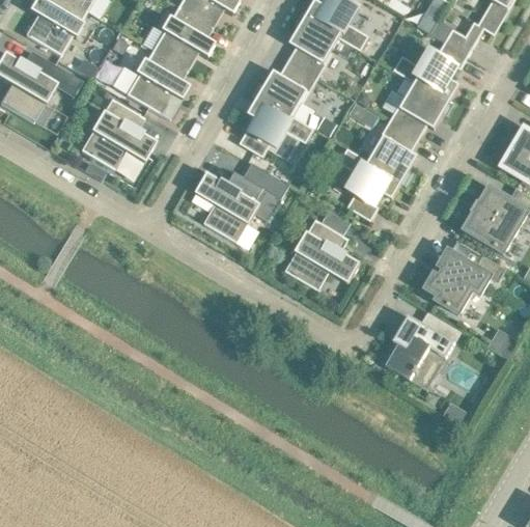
[(85,10),(66,0),(49,0),(48,2),(45,0),(33,0),(31,5),(31,6),(30,8),(29,7),(28,9),(38,16),(28,34),(26,32),(24,34),(59,55),(71,34),(74,36),(75,35),(74,34),(75,32),(76,32),(81,24),(82,24),(82,23),(79,21),(85,10)]
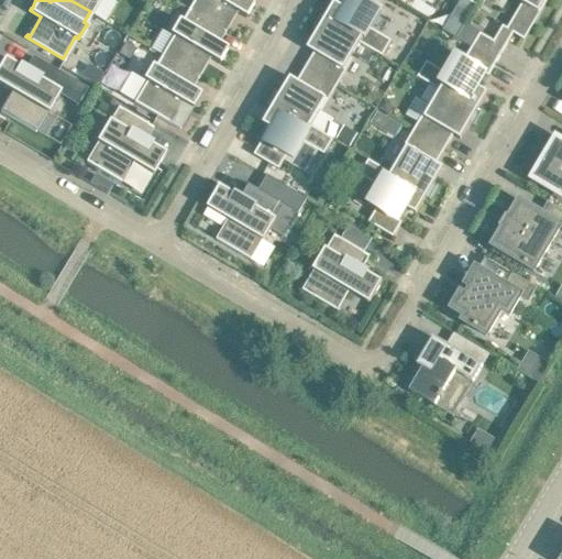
[(70,0),(90,11),(97,0),(70,0)]
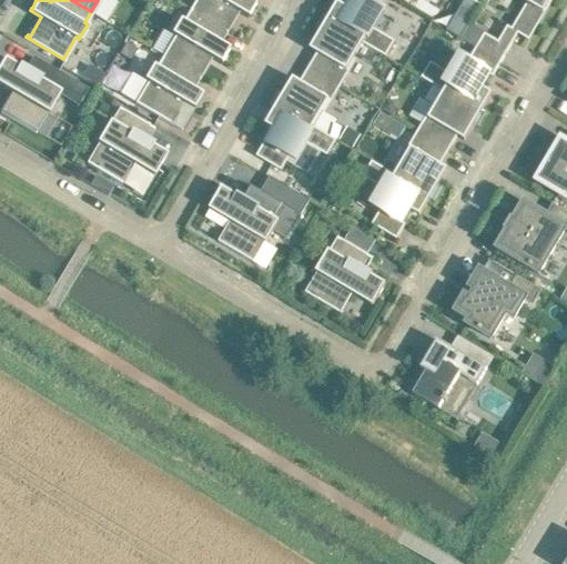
[(193,0),(189,7),(225,29),(226,28),(223,27),(234,8),(246,14),(247,13),(246,12),(247,9),(249,10),(254,0),(254,1),(255,0),(193,0)]
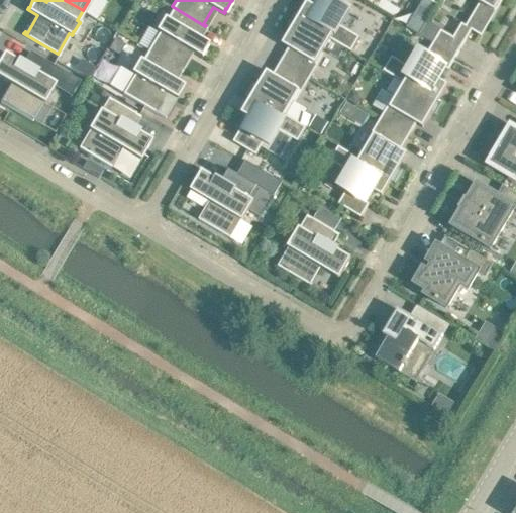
[(349,7),(343,4),(345,0),(319,0),(316,5),(308,0),(305,0),(299,11),(332,30),(329,36),(350,48),(358,34),(339,23),(349,7)]
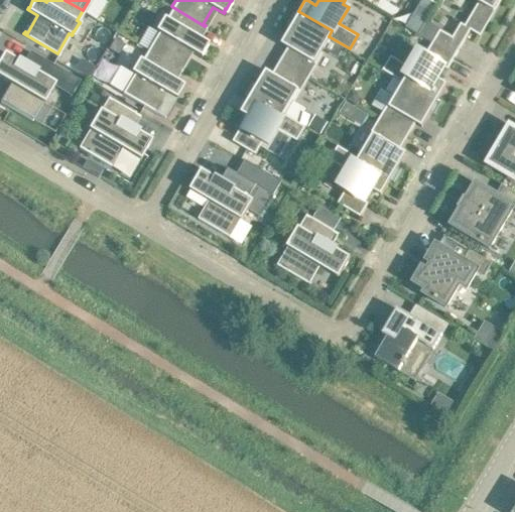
[(419,0),(404,25),(417,32),(435,2),(436,0),(419,0)]
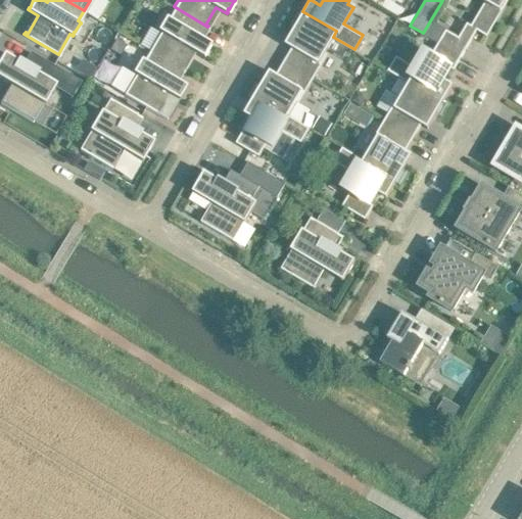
[(484,0),(470,24),(466,20),(458,36),(445,28),(437,41),(460,54),(475,28),(485,34),(486,35),(507,0),(484,0)]
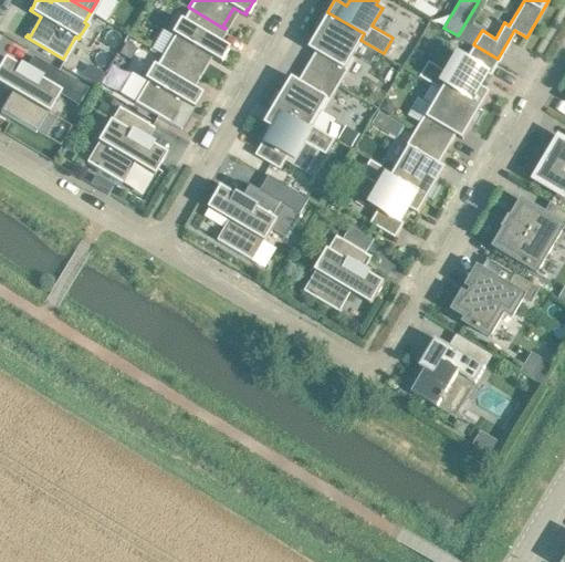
[(225,29),(188,7),(181,18),(178,16),(177,18),(178,18),(173,27),(174,28),(171,30),(170,29),(169,31),(173,33),(161,53),(198,75),(199,74),(196,72),(207,53),(219,60),(220,59),(218,58),(220,55),(226,47),(227,47),(228,45),(216,38),(221,29),(225,30),(225,29)]
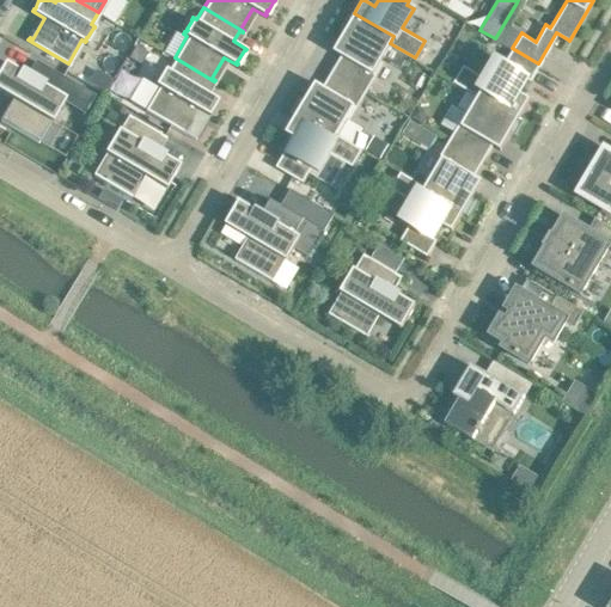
[(393,36),(354,13),(353,17),(344,32),(343,31),(333,49),(341,54),(331,69),(366,90),(383,61),(380,60),(390,43),(393,36)]
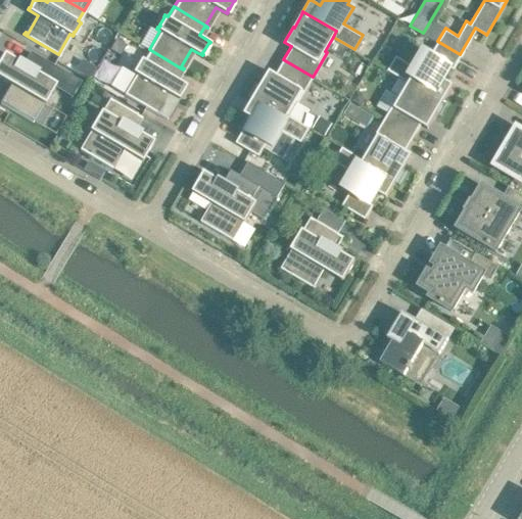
[(115,35),(109,45),(120,51),(126,41),(115,35)]
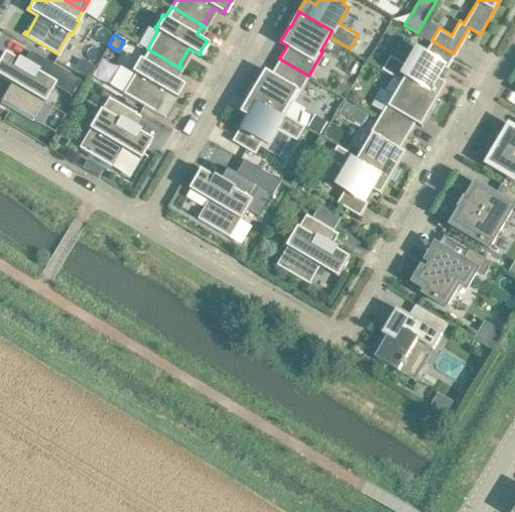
[(454,53),(431,40),(424,52),(418,48),(408,65),(390,53),(382,68),(402,80),(405,75),(438,94),(445,82),(436,76),(442,65),(446,67),(454,53)]
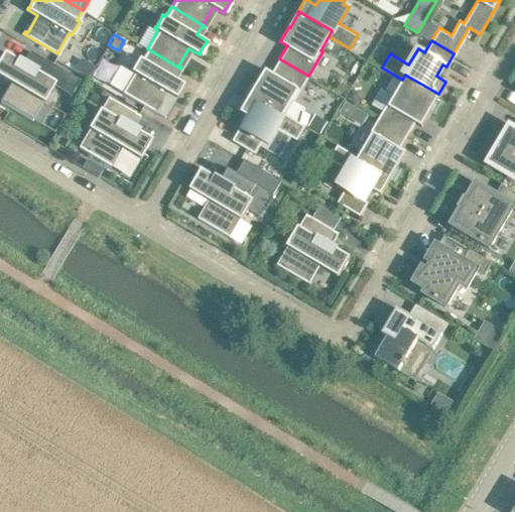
[(3,50),(0,54),(0,75),(15,84),(5,100),(0,97),(0,100),(31,118),(32,116),(29,115),(39,99),(42,101),(54,81),(71,90),(69,92),(71,93),(80,79),(60,68),(29,48),(28,50),(33,53),(28,62),(17,55),(16,57),(3,50)]
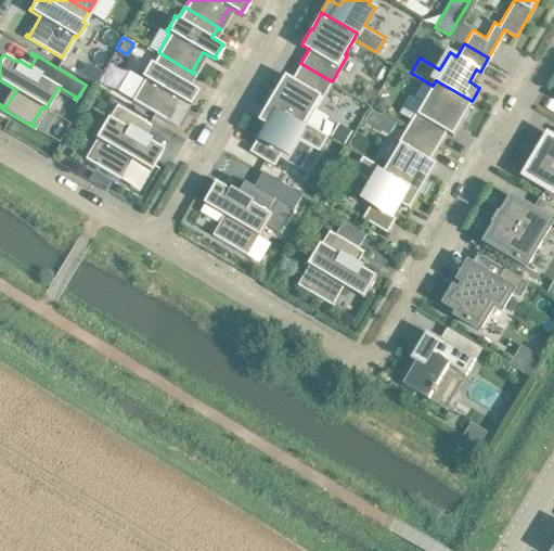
[(130,69),(118,90),(131,98),(167,119),(176,125),(177,123),(174,120),(185,102),(188,104),(189,102),(188,101),(189,99),(190,99),(195,90),(196,90),(197,89),(185,81),(191,73),(194,75),(194,74),(158,52),(152,62),(149,60),(147,62),(149,62),(143,72),(142,74),(141,74),(140,75),(130,69)]
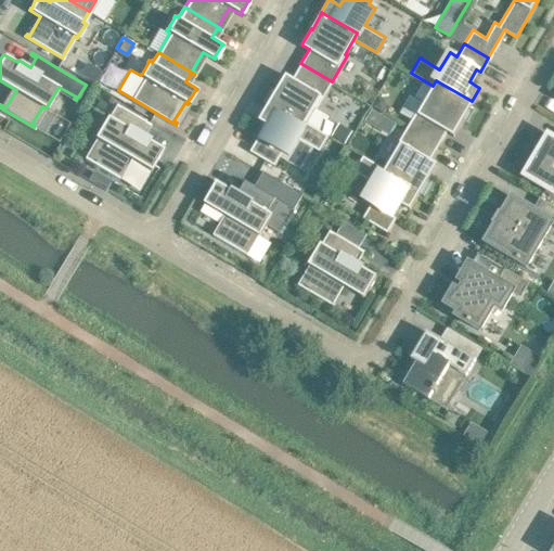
[(87,61),(80,73),(94,81),(102,69),(87,61)]
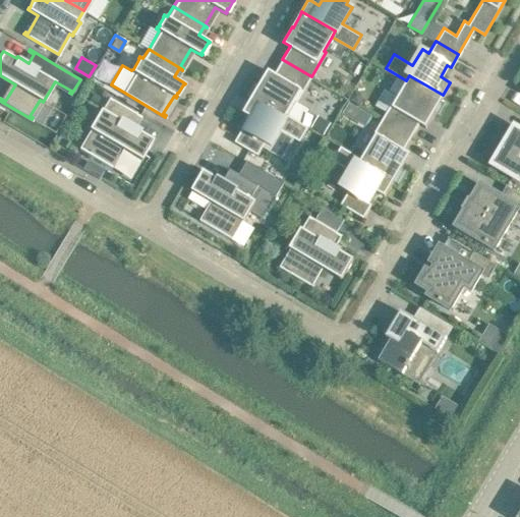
[(308,108),(297,101),(311,76),(282,59),(275,72),(268,68),(258,83),(260,84),(252,97),(251,97),(249,99),(283,119),(287,113),(300,121),(308,108)]
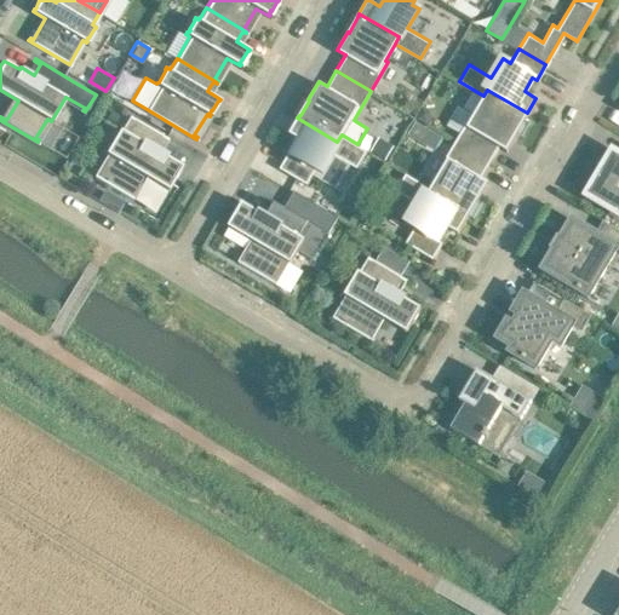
[(527,113),(487,90),(483,96),(474,113),(471,111),(454,141),(488,160),(498,144),(506,149),(516,131),(525,116),(526,116),(527,113)]
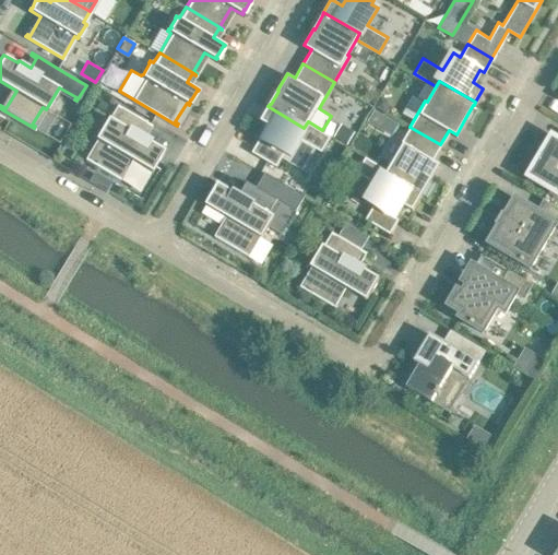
[(151,124),(116,103),(115,105),(118,107),(111,118),(107,116),(94,138),(98,140),(87,157),(85,155),(84,157),(119,178),(120,176),(115,173),(125,155),(151,170),(163,149),(150,141),(151,139),(139,131),(144,122),(150,126),(151,124)]
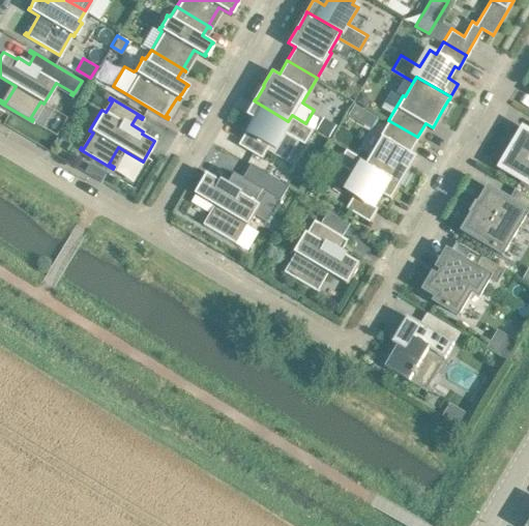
[(288,121),(254,100),(246,113),(257,119),(251,130),(246,128),(238,143),(262,156),(267,147),(269,143),(283,151),(292,136),(304,143),(313,127),(305,123),(292,115),(288,121)]
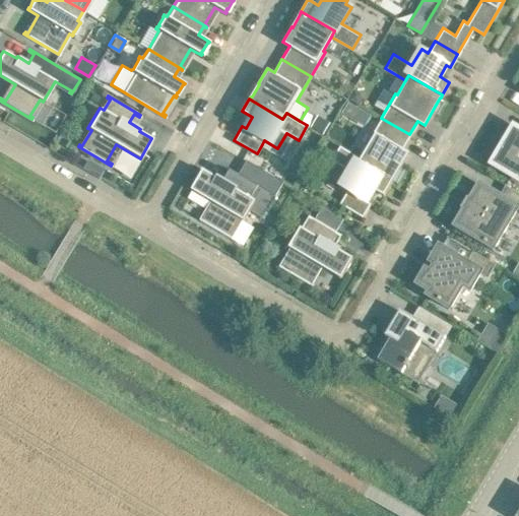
[(399,167),(400,166),(408,151),(402,147),(409,134),(381,118),(367,141),(369,143),(361,156),(358,163),(390,182),(392,179),(391,179),(399,167)]
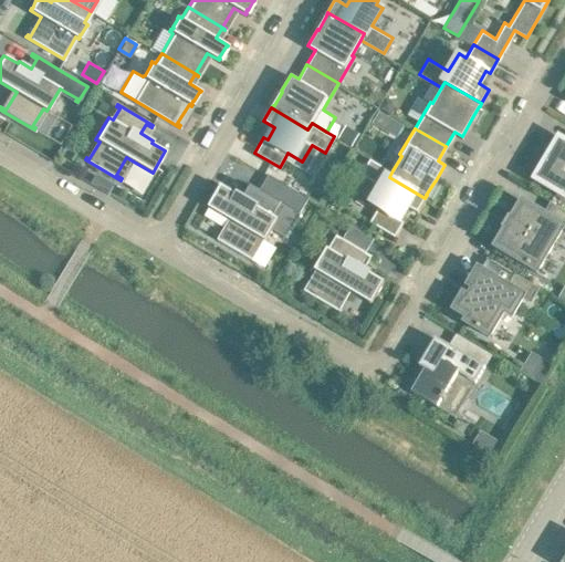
[(564,139),(558,136),(550,152),(552,153),(546,163),(544,162),(535,176),(564,194),(564,139)]
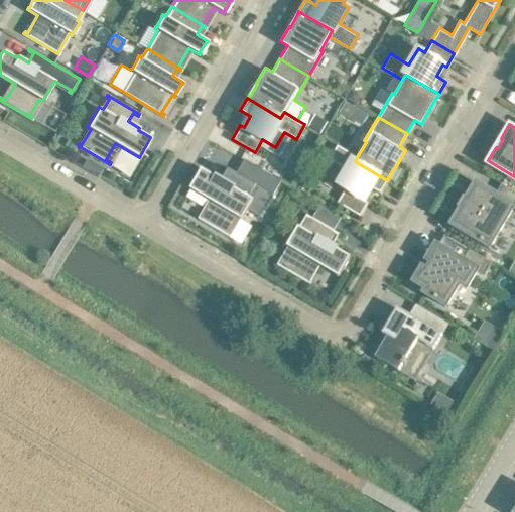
[(355,161),(358,155),(322,134),(313,148),(347,168),(338,184),(344,188),(337,201),(360,215),(368,201),(364,199),(370,186),(380,193),(387,180),(355,161)]
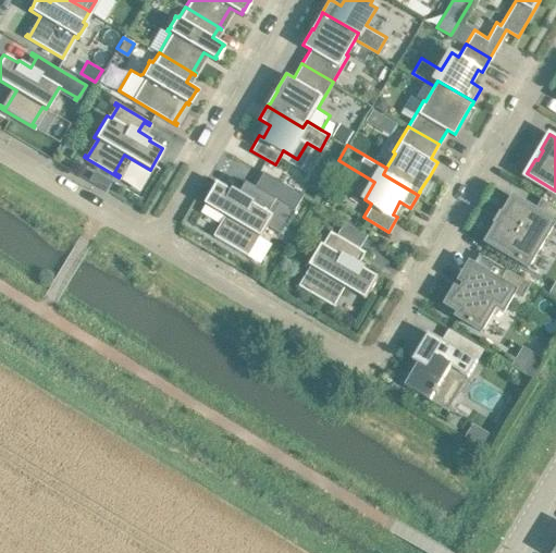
[(93,169),(87,179),(104,188),(110,179),(93,169)]
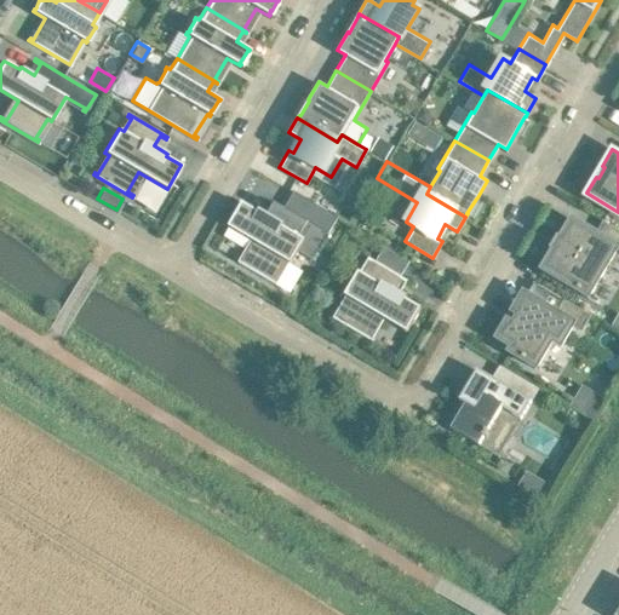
[(257,210),(241,201),(228,224),(257,242),(245,262),(239,257),(238,259),(276,282),(278,280),(274,279),(286,259),(290,262),(304,239),(320,247),(330,233),(273,199),(271,201),(278,205),(273,216),(258,207),(257,210)]
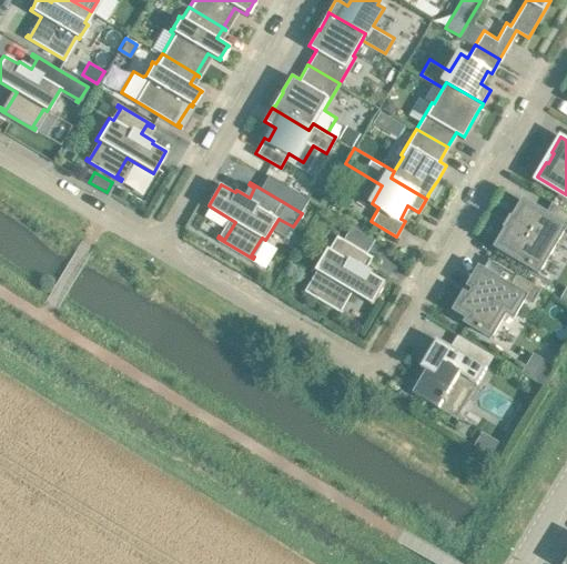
[(546,213),(523,199),(513,217),(509,214),(503,225),(506,228),(496,245),(538,270),(565,225),(566,227),(566,209),(552,201),(550,202),(553,202),(546,213)]
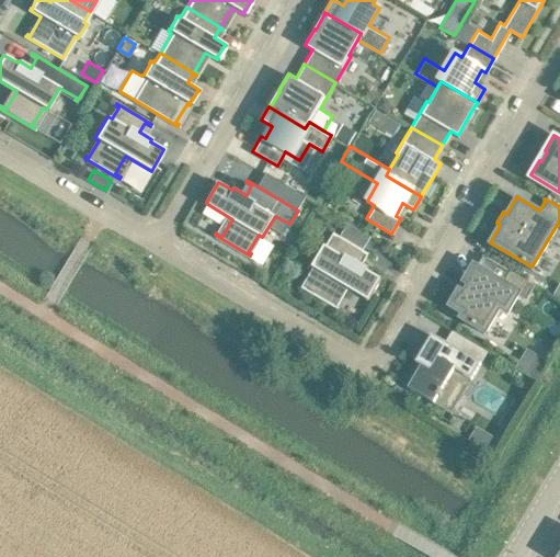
[(368,251),(333,231),(332,234),(334,235),(328,247),(323,243),(311,265),(315,268),(305,285),(301,284),(300,286),(335,306),(336,305),(331,302),(341,283),(367,299),(380,277),(366,269),(367,266),(355,260),(361,250),(366,253),(368,251)]
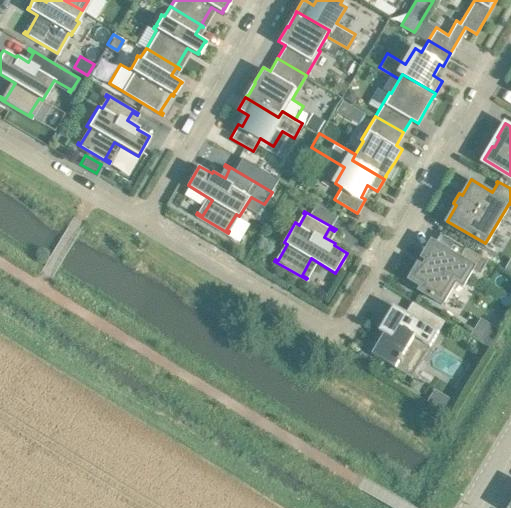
[(460,257),(432,240),(423,256),(425,257),(421,265),(418,263),(409,278),(422,285),(419,289),(442,302),(455,280),(462,284),(473,266),(478,269),(485,258),(466,246),(460,257)]
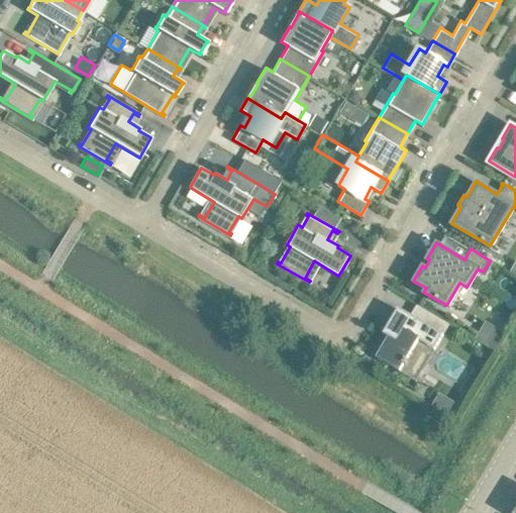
[(448,322),(434,313),(427,324),(397,306),(382,331),(383,332),(371,352),(415,380),(427,358),(428,360),(443,333),(442,333),(448,322)]
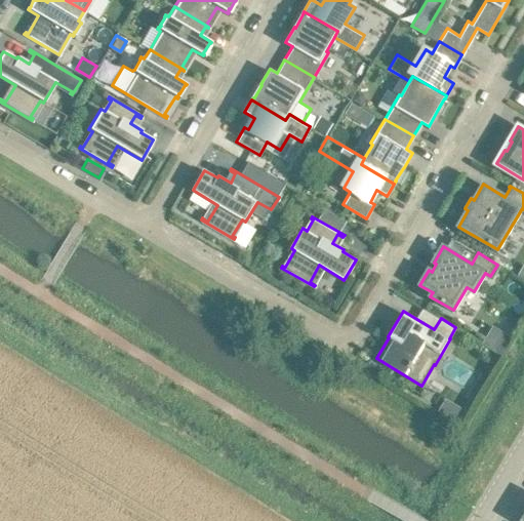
[(501,354),(512,337),(497,329),(487,346),(501,354)]
